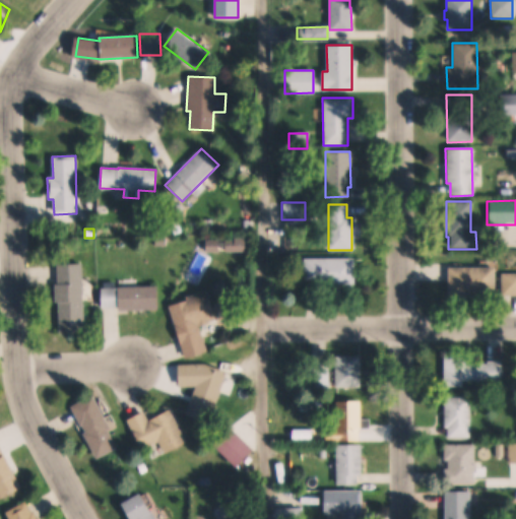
[(302,259),(352,259),(352,285),(303,285),(302,259)]
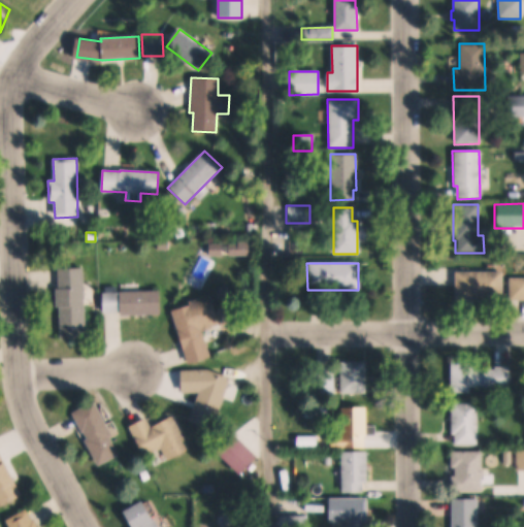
[(58,289),(58,269),(83,268),(85,338),(60,339),(59,307),(56,307),(55,289),(58,289)]
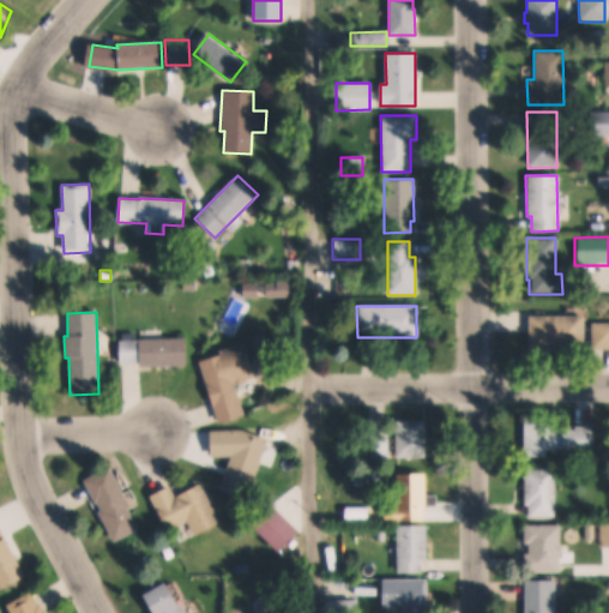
[(583,316),(583,346),(528,346),(528,317),(583,316)]
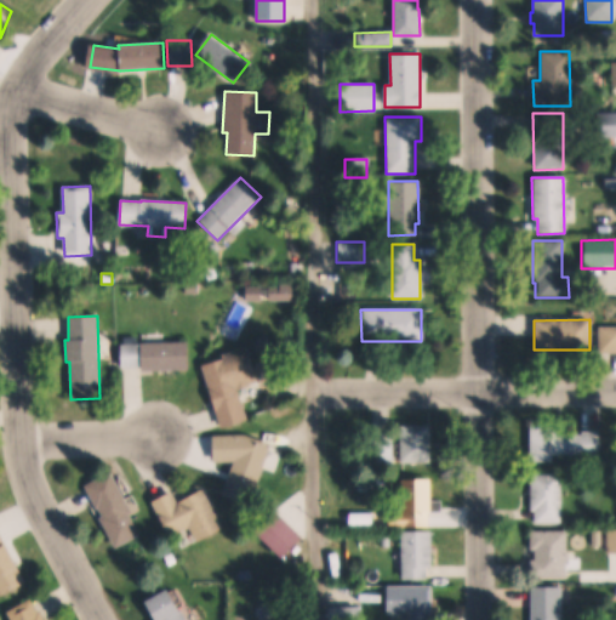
[(595,328),(615,326),(615,354),(595,354),(595,328)]
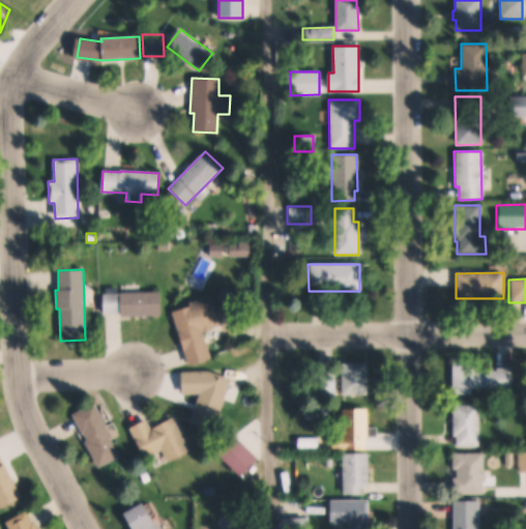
[(105,294),(105,288),(116,287),(116,294),(162,292),(162,317),(120,318),(120,314),(103,314),(103,294),(105,294)]
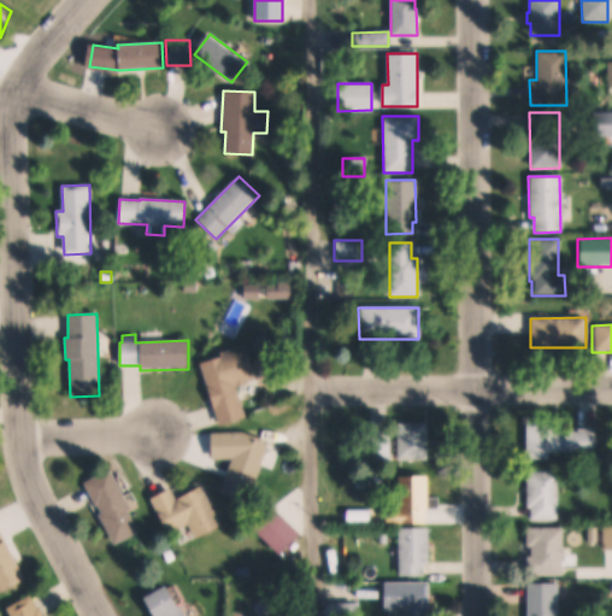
[(222,357),(221,352),(252,342),(263,377),(235,387),(246,417),(221,426),(200,363),(222,357)]
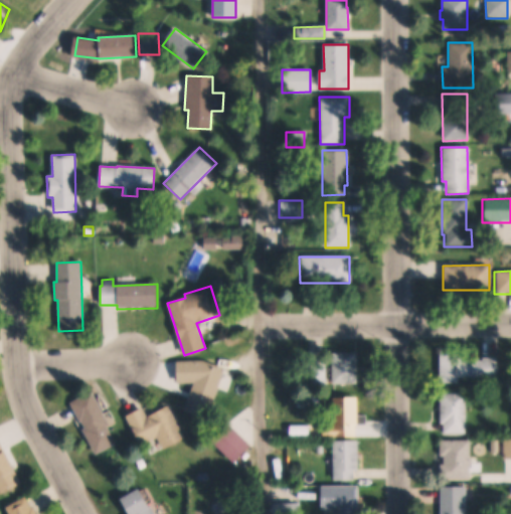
[(495,357),(496,383),(439,384),(439,352),(464,352),(465,361),(480,361),(480,357),(495,357)]
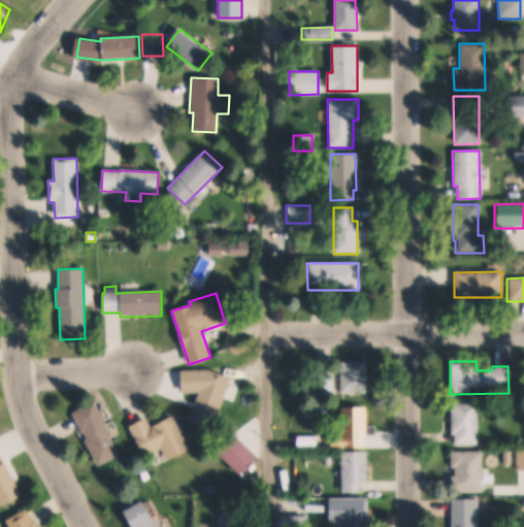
[(339,362),(364,362),(364,394),(339,394),(339,362)]
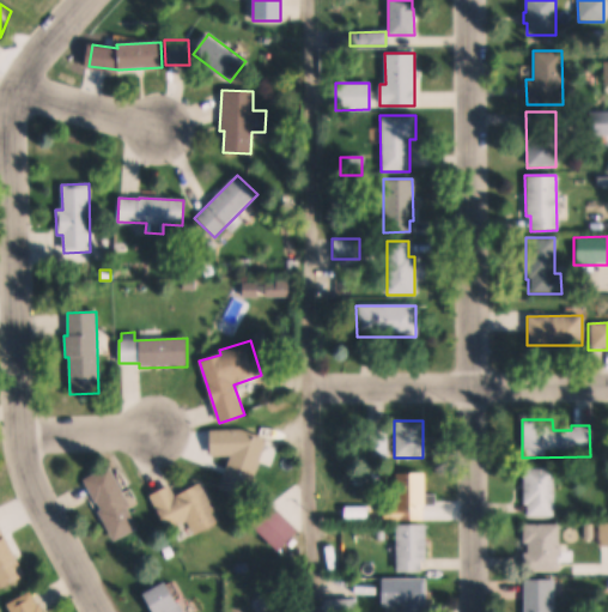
[(230,456),(210,456),(210,430),(239,429),(266,438),(245,498),(218,489),(230,456)]
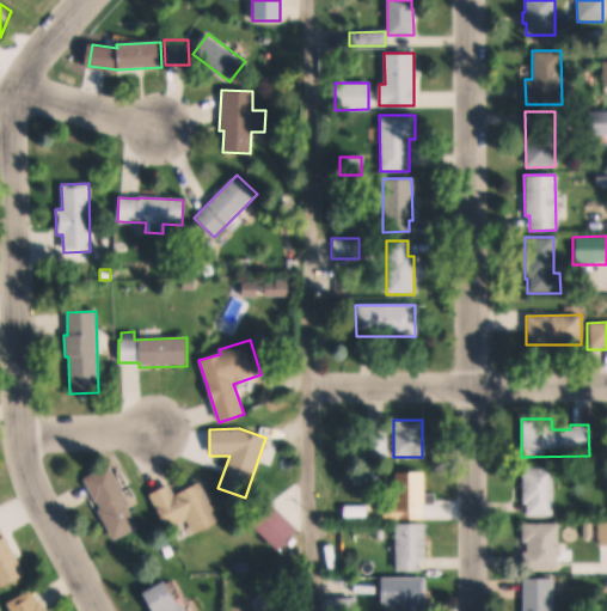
[(385,429),(385,456),(360,456),(360,431),(385,429)]
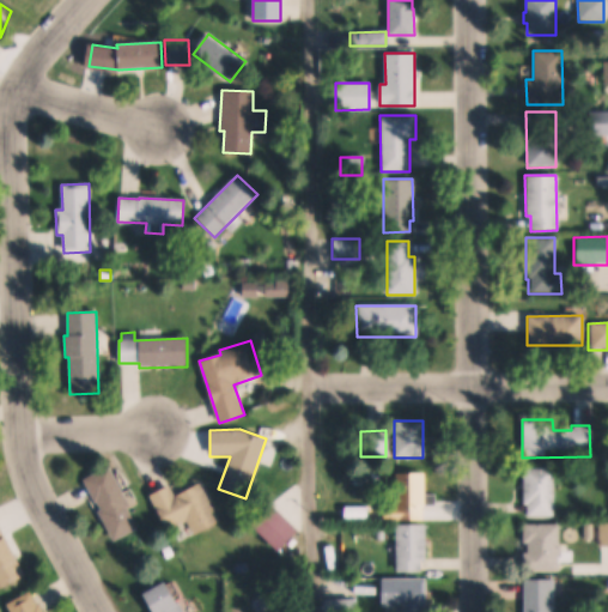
[(127,508),(138,529),(114,541),(97,511),(101,509),(97,502),(96,503),(83,479),(108,466),(131,507),(127,508)]
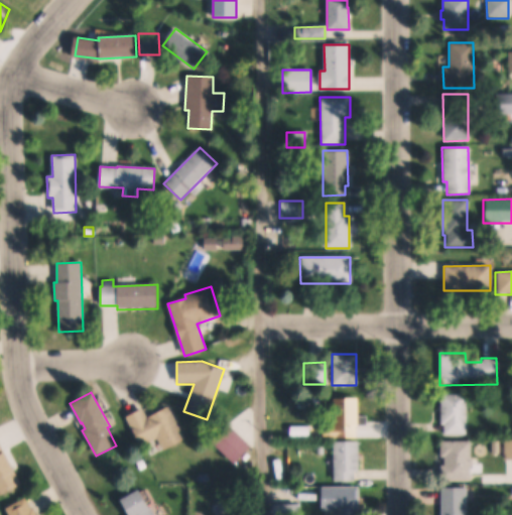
[(438,395),(464,394),(464,435),(441,435),(441,425),(438,425),(438,395)]
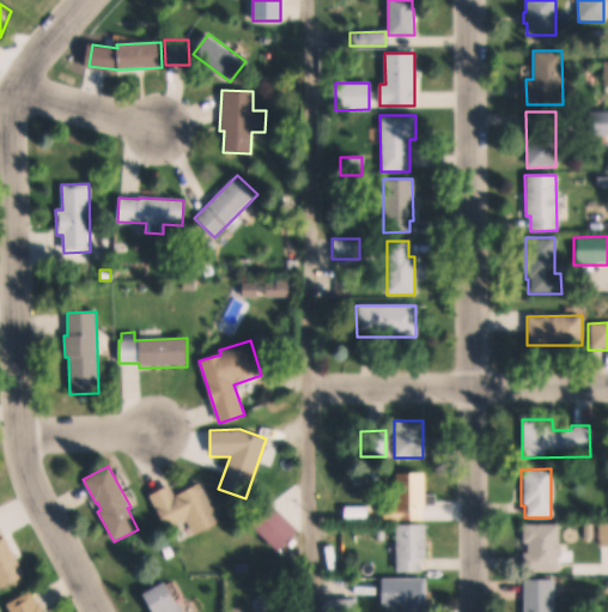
[(382,506),(399,506),(397,474),(423,473),(424,506),(420,506),(421,521),(382,521),(382,506)]
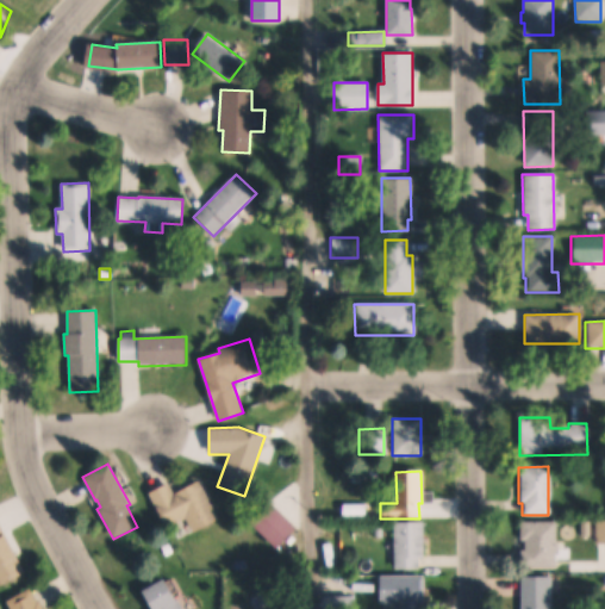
[(185,519),(167,528),(148,495),(168,484),(174,495),(199,482),(219,519),(193,533),(185,519)]
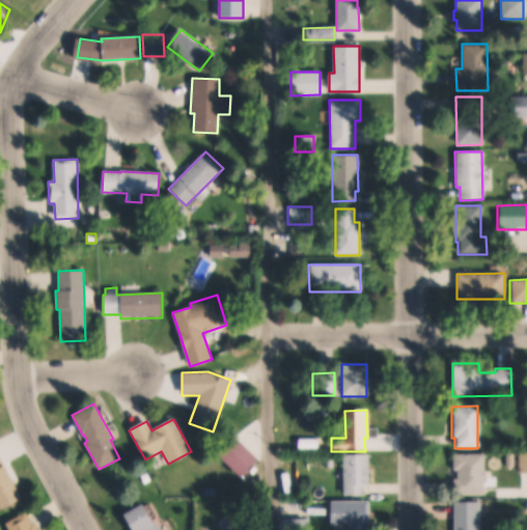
[(217,455),(236,437),(258,459),(240,478),(217,455)]
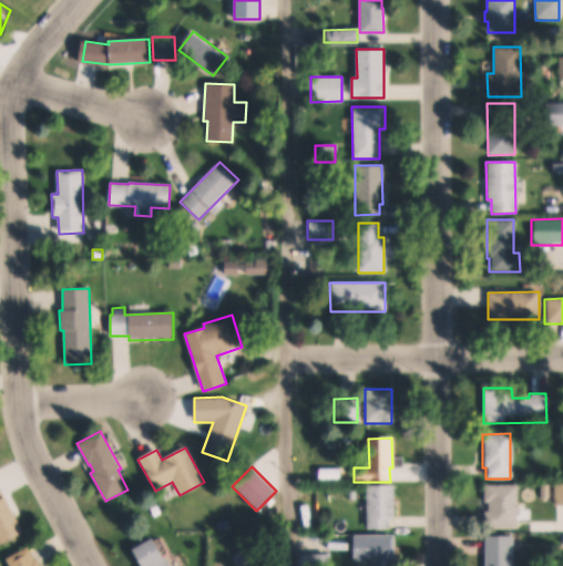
[(317,469),(338,469),(338,482),(317,482),(317,469)]
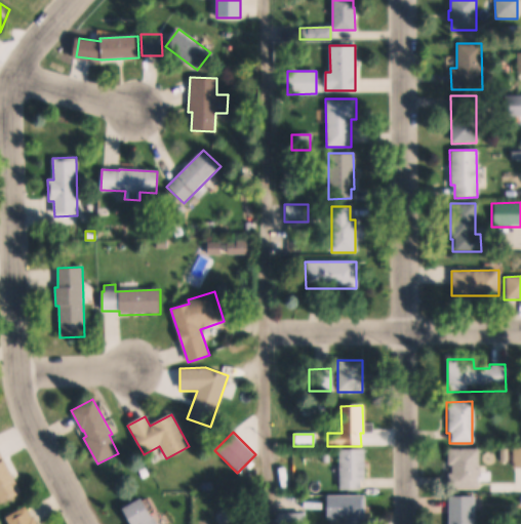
[(511,448),(520,448),(520,468),(511,468),(511,448)]
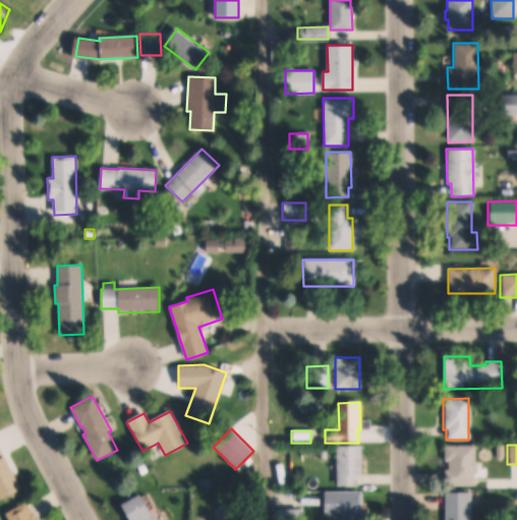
[(336,447),(361,446),(362,478),(356,478),(356,486),(336,486),(336,447)]
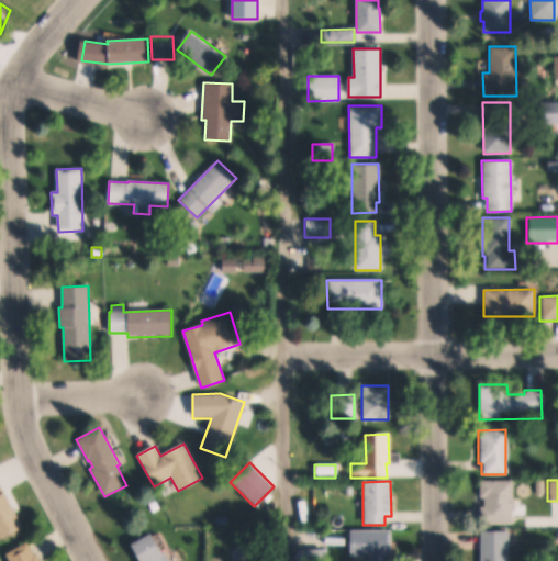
[(478,481),(511,481),(511,525),(478,525),(478,507),(482,507),(482,498),(478,498),(478,481)]
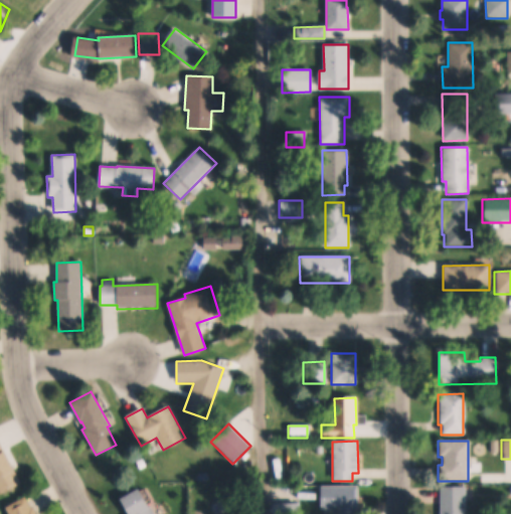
[(0,445),(21,484),(1,495),(0,493),(0,445)]
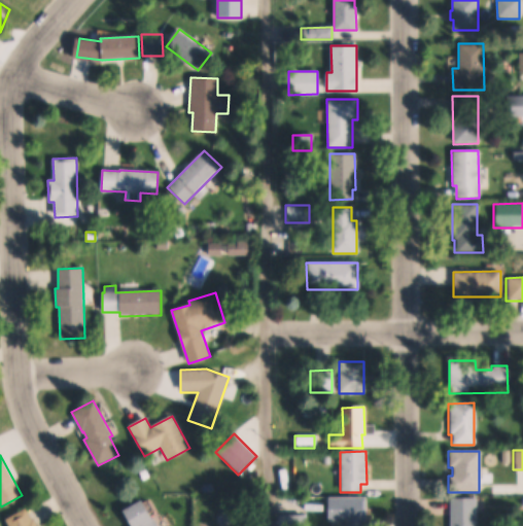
[(138,472),(144,469),(149,478),(142,481),(138,472)]
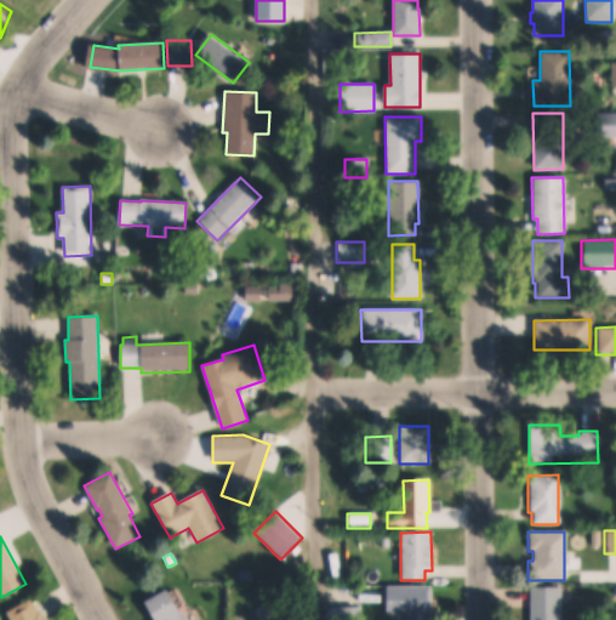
[(385,587),(431,586),(431,619),(393,619),(393,615),(386,615),(385,587)]
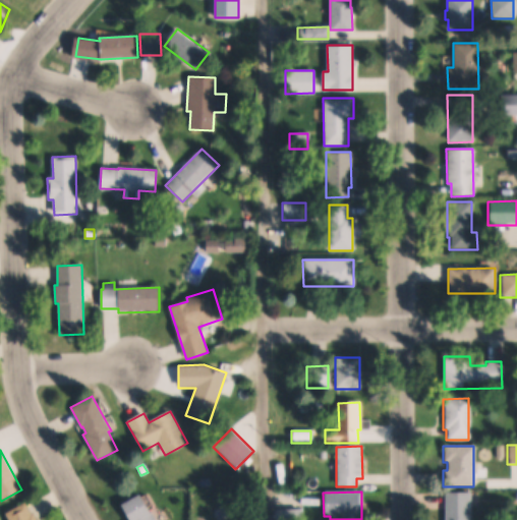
[(444,519),(444,493),(469,493),(469,519),(444,519)]
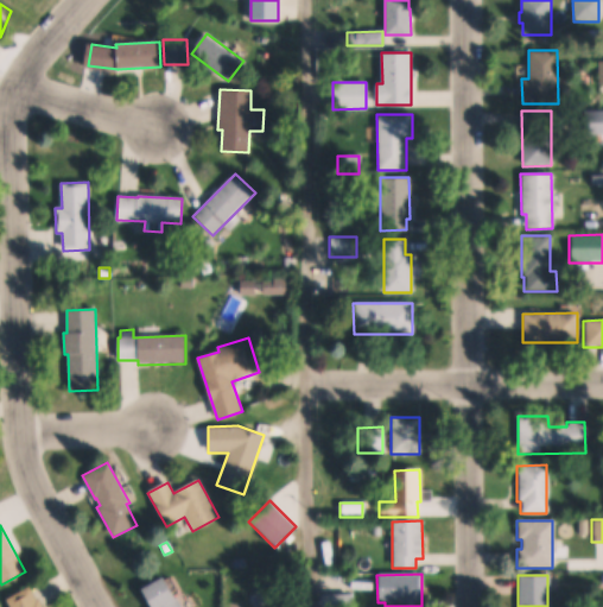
[(151,606),(143,590),(165,577),(181,606),(151,606)]
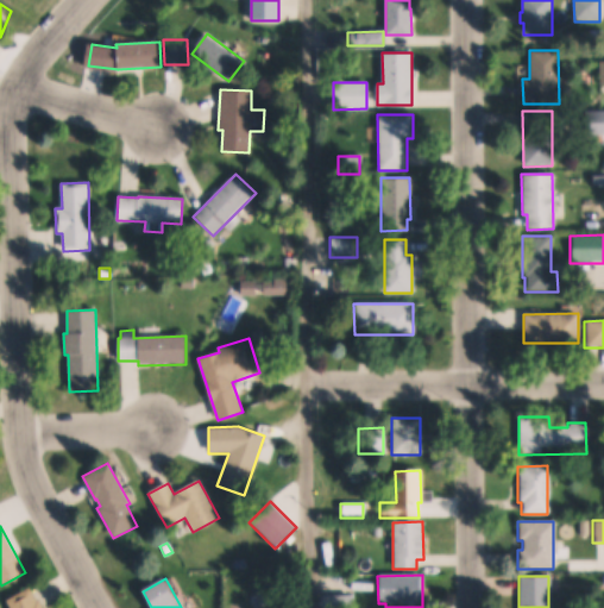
[(8,607),(5,600),(27,588),(35,601),(36,600),(39,607),(8,607)]
